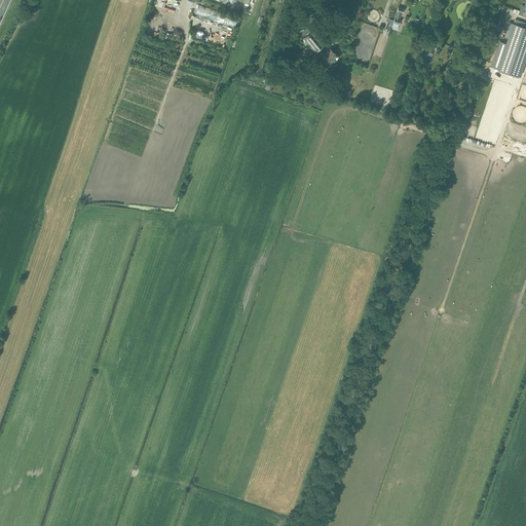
[(265,14),(269,0),(264,0),(260,12),(265,14)]
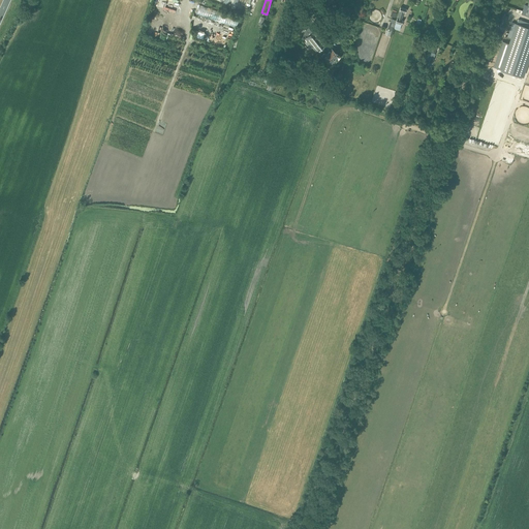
[(308,1),(308,8),(307,8),(307,12),(311,12),(311,11),(315,11),(315,4),(316,4),(316,0),(312,1),(308,1)]
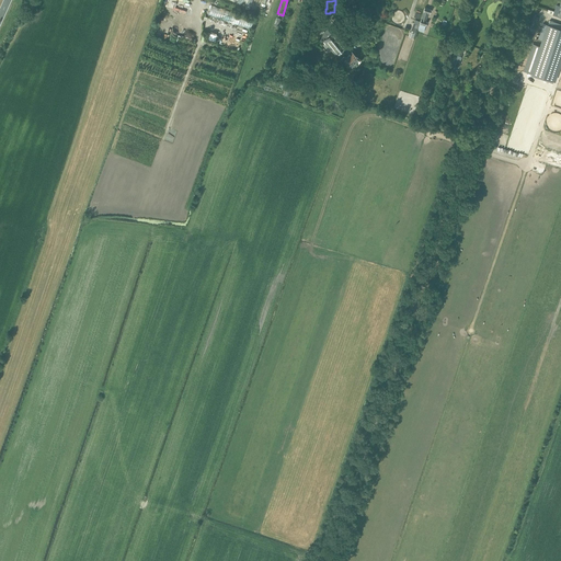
[(432,9),(425,8),(419,27),(425,29),(427,21),(426,21),(428,13),(430,14),(432,9)]
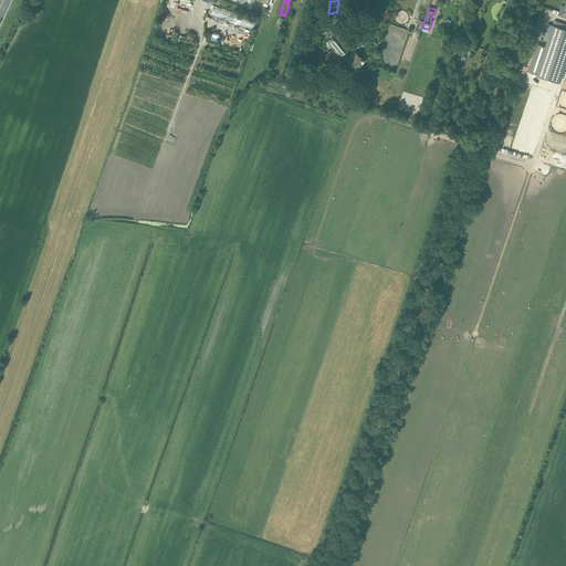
[(412,19),(412,18),(412,17),(412,16),(411,14),(410,13),(409,12),(407,11),(406,11),(405,11),(404,11),(402,12),(401,13),(400,14),(399,16),(399,17),(399,18),(399,19),(399,21),(400,22),(400,23),(401,23),(402,24),(404,24),(406,25),(408,24),(409,24),(410,23),(411,21),(412,20),(412,19)]
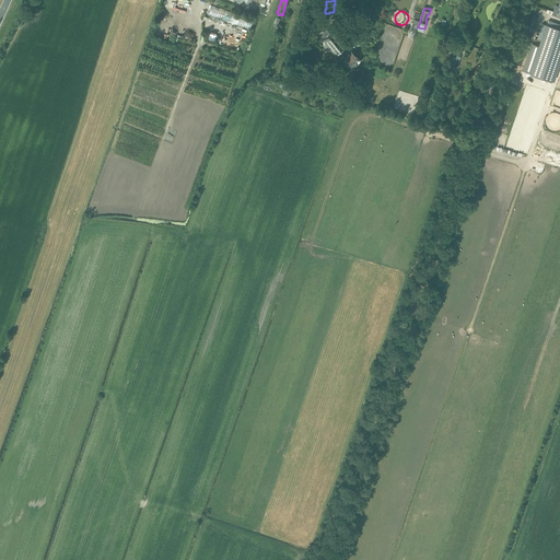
[(453,39),(450,38),(448,42),(454,43),(465,13),(463,12),(461,16),(459,15),(458,20),(459,20),(453,39)]
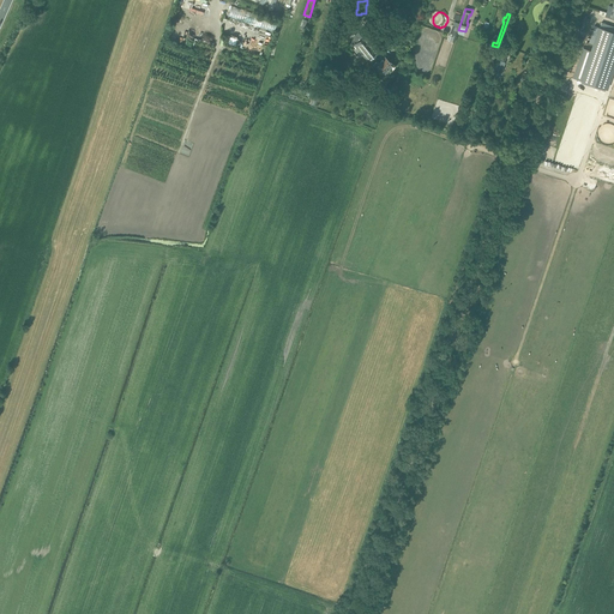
[(452,35),(452,36),(451,42),(453,42),(455,37),(456,35),(456,36),(458,28),(459,24),(455,22),(453,26),(452,25),(450,34),(452,35)]
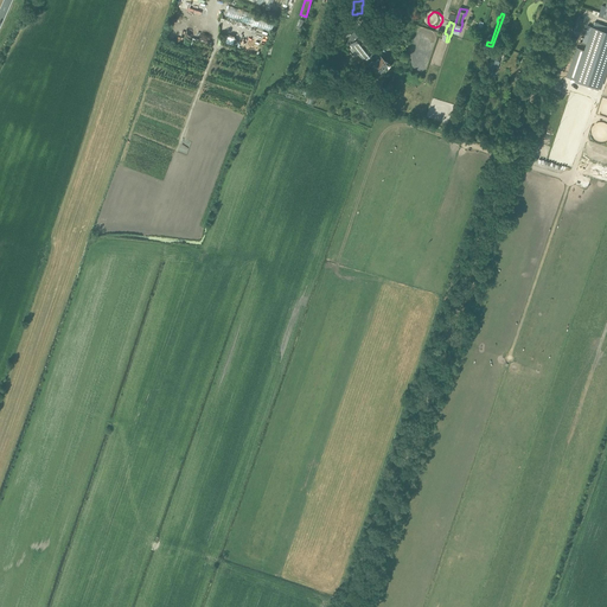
[(352,44),(363,58),(365,57),(366,59),(374,53),(371,52),(374,50),(362,36),(352,44)]
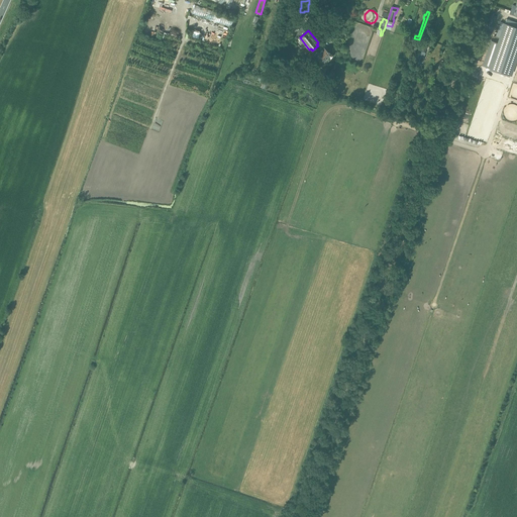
[(419,54),(418,54),(415,64),(420,66),(422,62),(421,61),(423,55),(421,55),(422,50),(424,52),(426,46),(421,44),(419,49),(420,50),(419,54)]
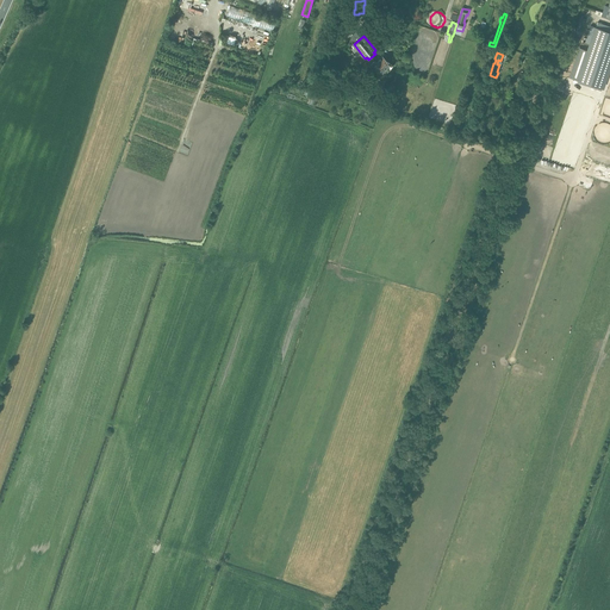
[(374,64),(377,67),(375,68),(384,75),(393,66),(383,56),(377,62),(374,60),(367,68),(369,70),(374,64)]
